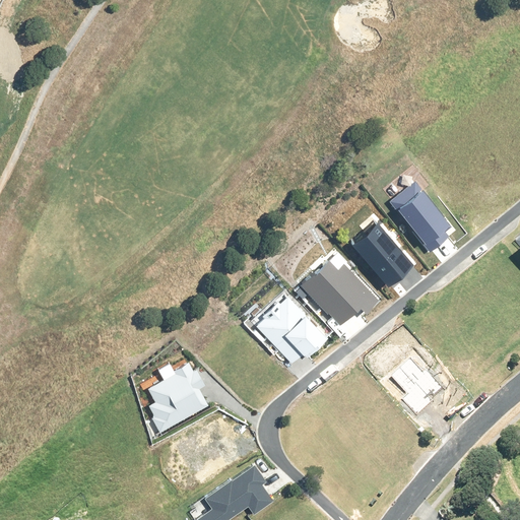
[(452,228),(416,182),(390,201),(430,253),(451,237),(447,231),(452,228)]
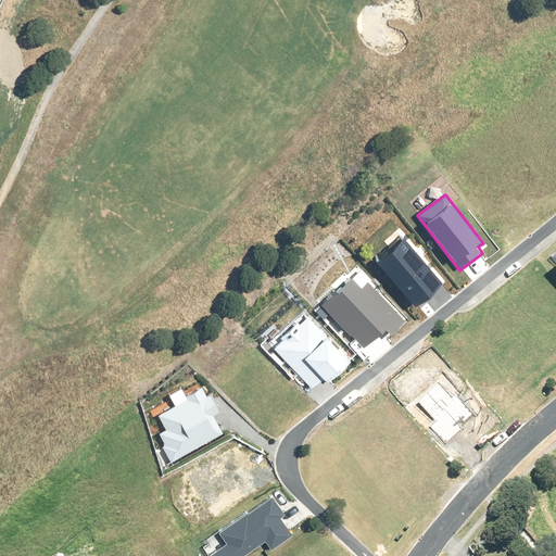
[(404,237),(376,262),(415,308),(444,282),(404,237)]
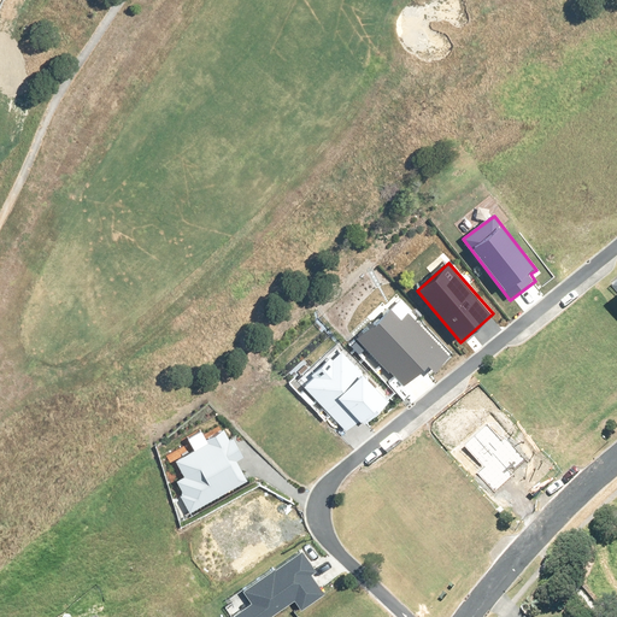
[(616,278),(605,291),(616,303),(616,278)]
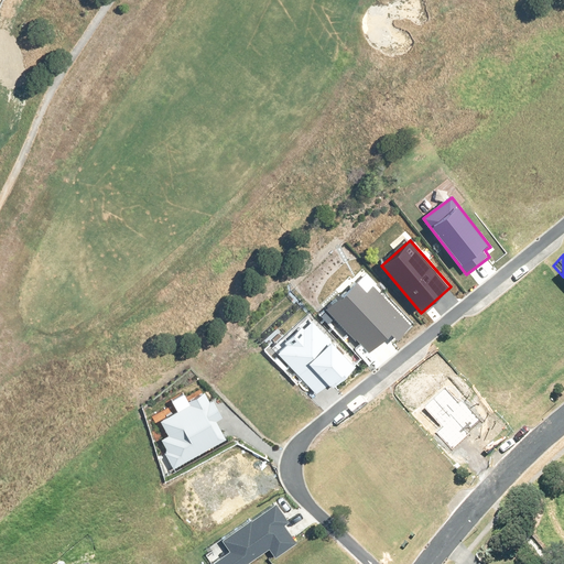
[(368,293),(357,281),(325,311),(368,356),(390,335),(396,340),(411,326),(375,286),(368,293)]
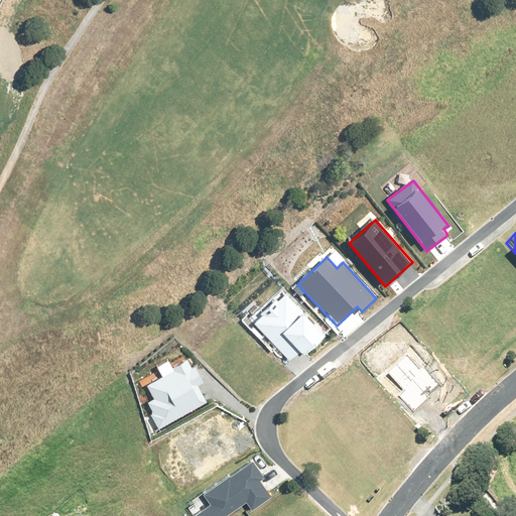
[(323,336),(285,295),(278,301),(276,299),(260,314),(262,316),(253,326),(288,363),(299,352),(302,355),(323,336)]
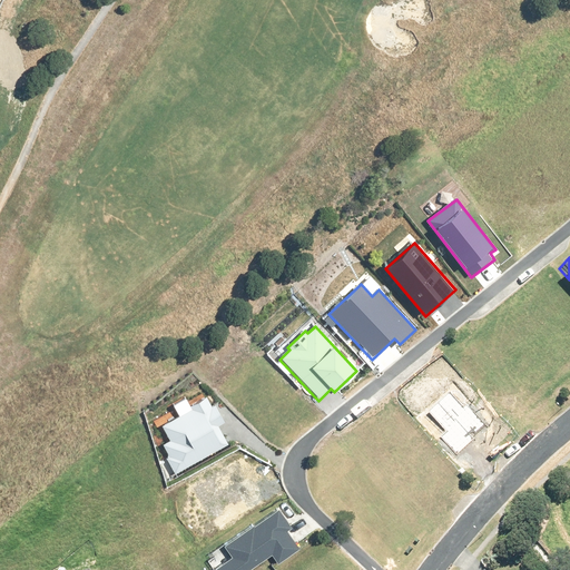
[(446,431),(440,436),(458,455),(475,439),(471,434),(473,432),(477,434),(485,425),(468,405),(464,409),(450,392),(429,412),(446,431)]
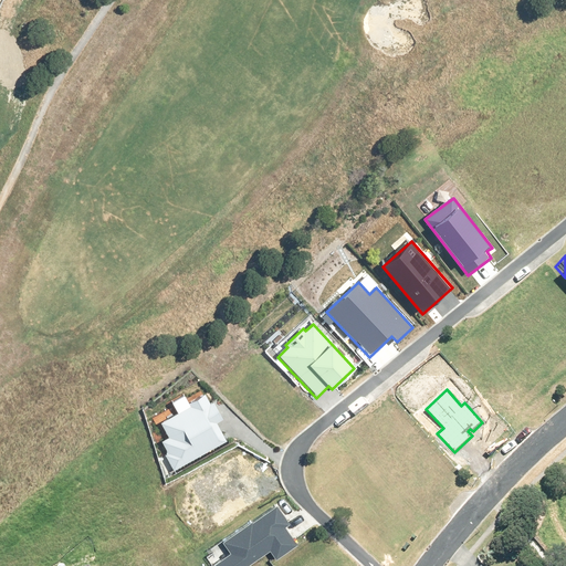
[(226,420),(216,401),(211,405),(207,395),(190,404),(186,396),(173,402),(178,413),(160,422),(169,438),(163,441),(169,453),(167,456),(175,471),(229,442),(219,423),(226,420)]
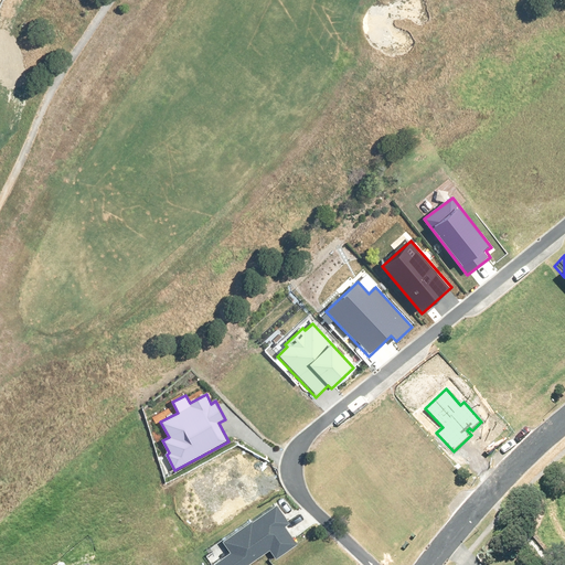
[(277,560),(298,545),(286,528),(290,524),(278,505),(223,542),(231,554),(213,564),(248,564),(272,551),(277,560)]
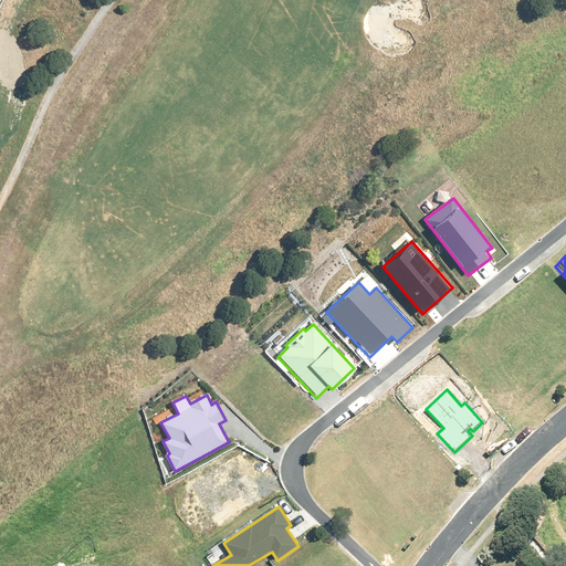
All buildings are outlined.
